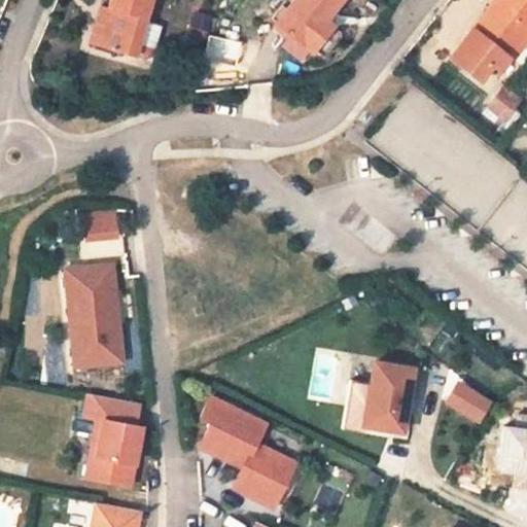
[(110,0),(108,9),(97,45),(135,57),(145,60),(150,60),(153,55),(157,41),(161,27),(144,23),(150,0),(110,0)]
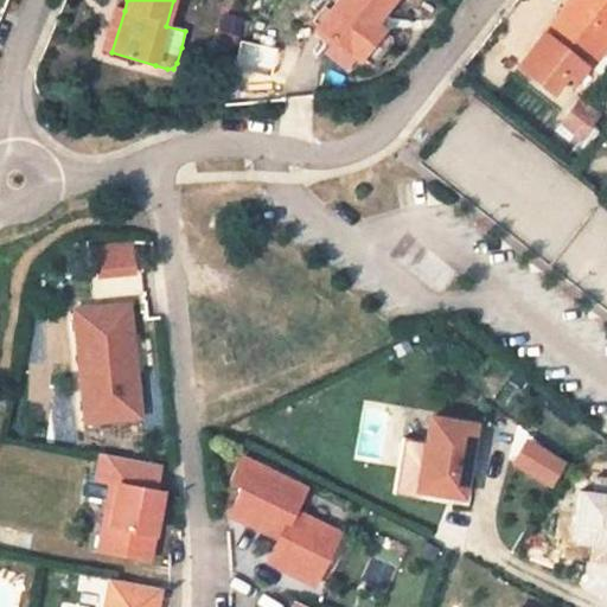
[(337,0),(328,12),(318,25),(317,26),(333,39),(355,57),(358,58),(371,42),(364,37),(374,25),(391,0),(337,0)]
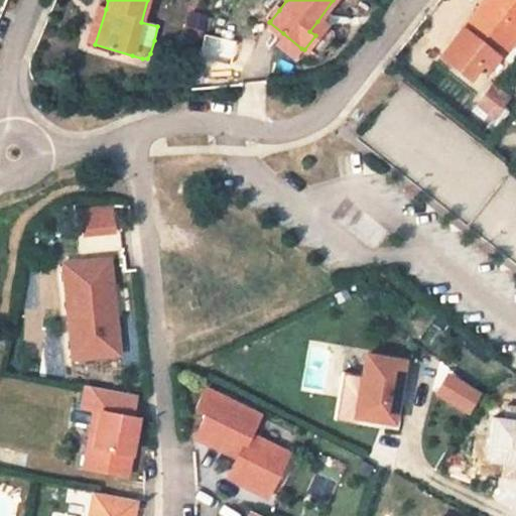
[(515,0),(485,0),(454,39),(457,41),(454,45),(450,43),(440,54),(470,78),(482,62),(488,68),(498,55),(509,65),(515,55),(515,0)]
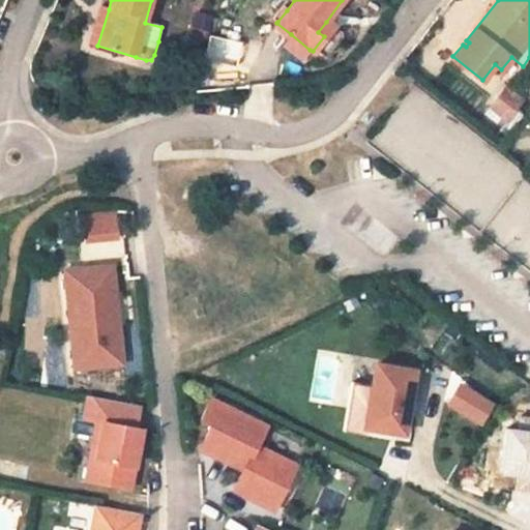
[(109,9),(100,7),(90,43),(97,46),(109,9)]
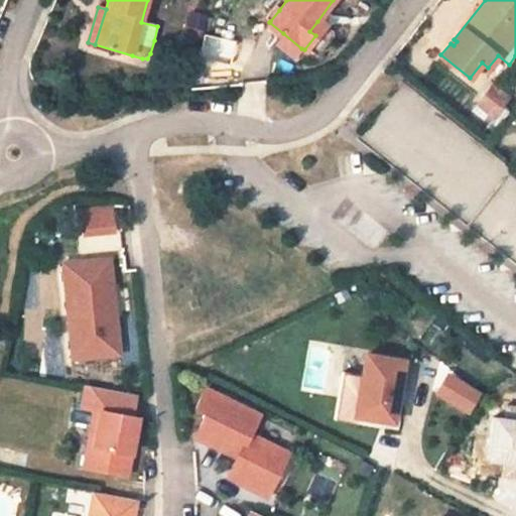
[(279,10),(274,7),(266,17),(270,21),(279,10)]
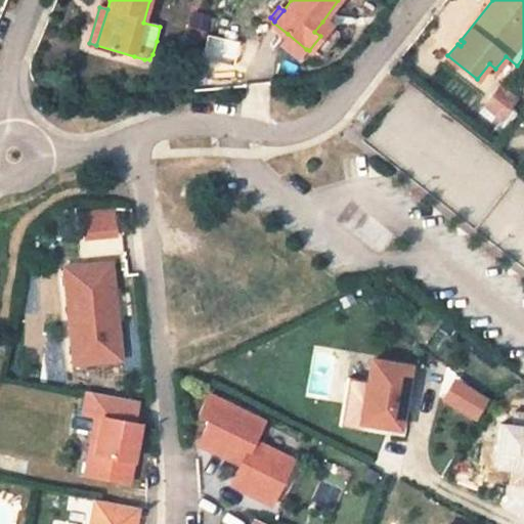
[(204,43),(212,16),(192,10),(184,37),(204,43)]
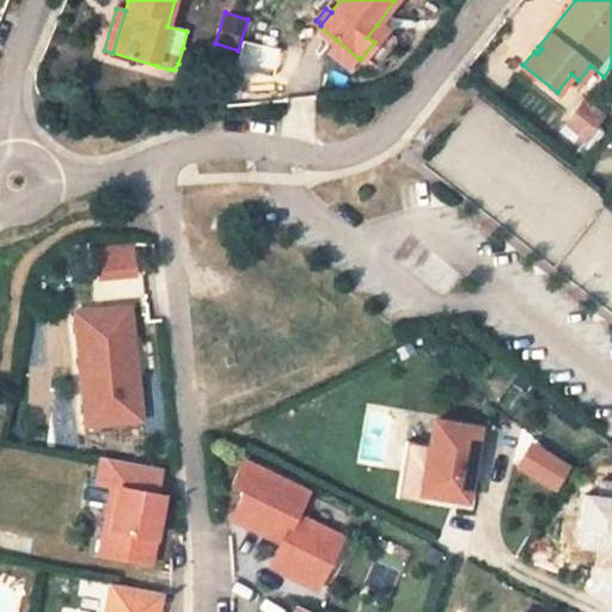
[(384,30),(377,25),(367,37),(374,42),(384,30)]
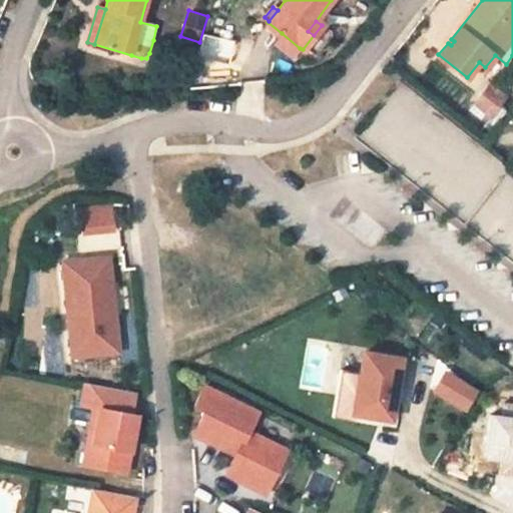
[(282,33),(274,43),(293,57),(300,48),(282,33)]
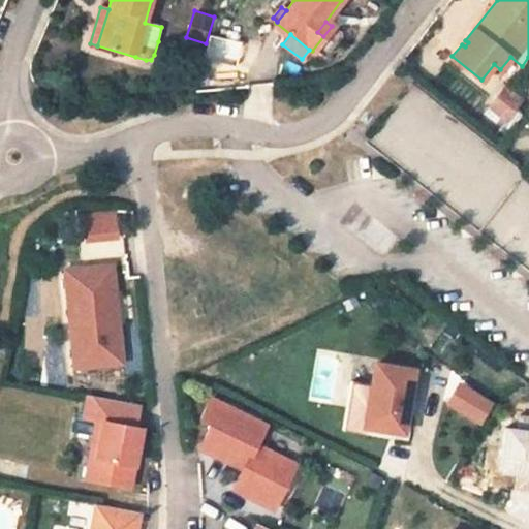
[(520,100),(504,88),(490,106),(505,119),(520,100)]
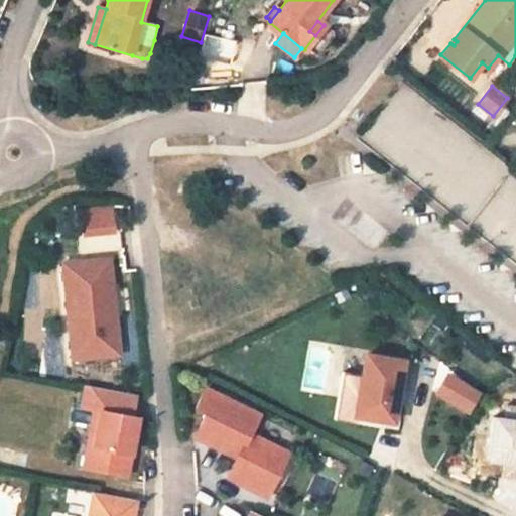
[(431,214),(515,262),(515,184),(475,161),(480,152),(471,147),(431,214)]
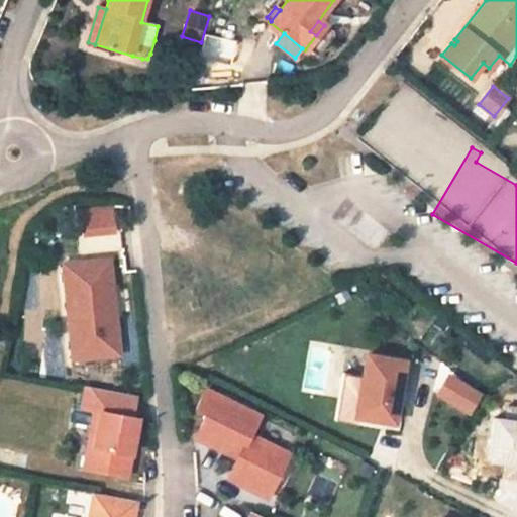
[(115,233),(114,206),(81,208),(83,235),(115,233)]
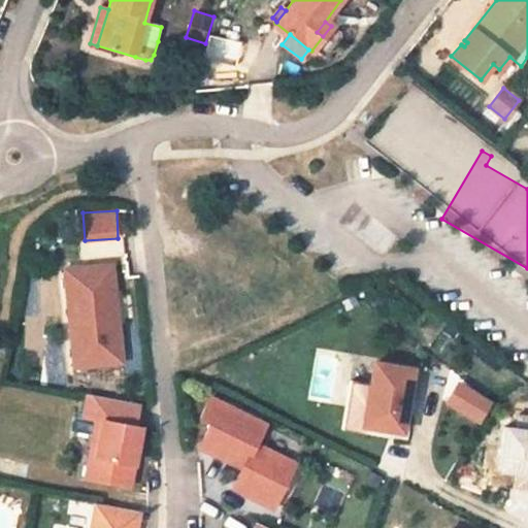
[(123,240),(81,242),(84,260),(124,257),(123,240)]
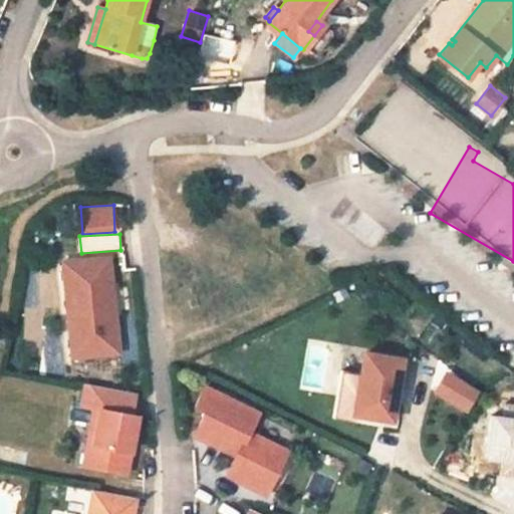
[(72,279),(64,289),(67,318),(73,317),(75,332),(68,333),(70,356),(117,352),(113,310),(108,311),(106,288),(111,288),(107,256),(80,260),(82,278),(72,279)]
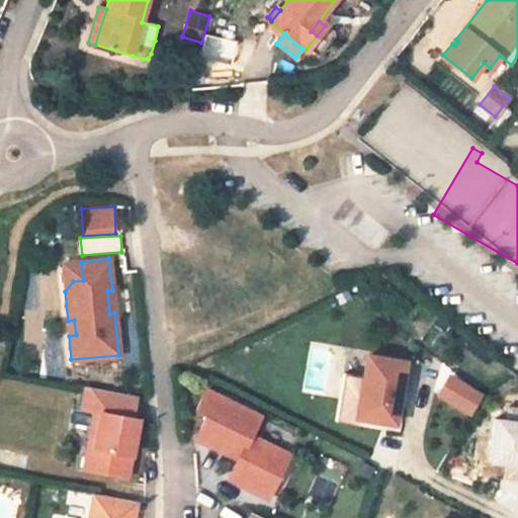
[(81,262),(62,263),(65,291),(73,281),(83,280),(81,262)]
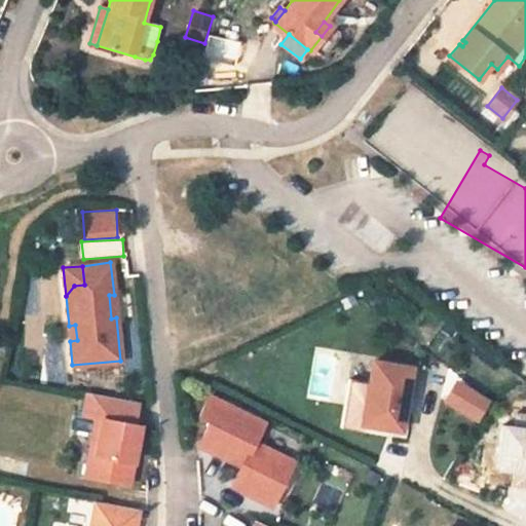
[(344,280),(340,285),(348,291),(352,287),(344,280)]
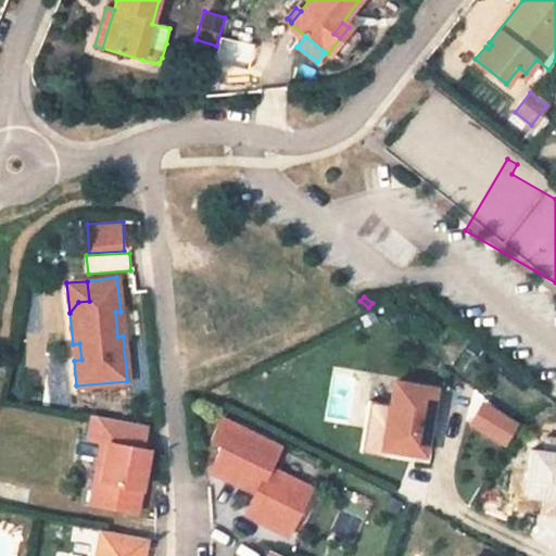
[(73,344),(74,361),(81,359),(79,343),(73,344)]
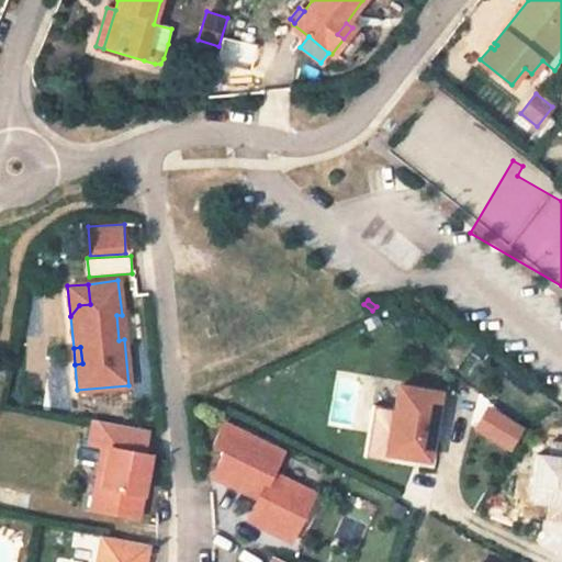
[(392,408),(373,406),(364,456),(414,463),(415,457),(426,459),(436,393),(396,385),(392,408)]
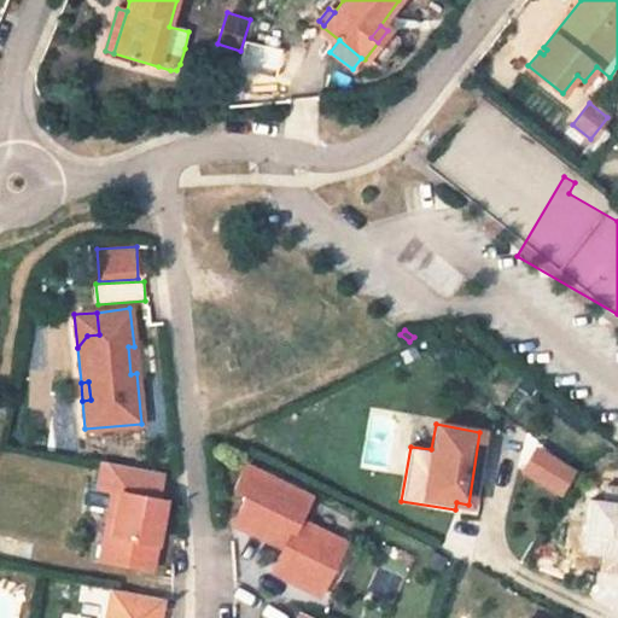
[(522,471),(558,493),(571,472),(535,450),(522,471)]
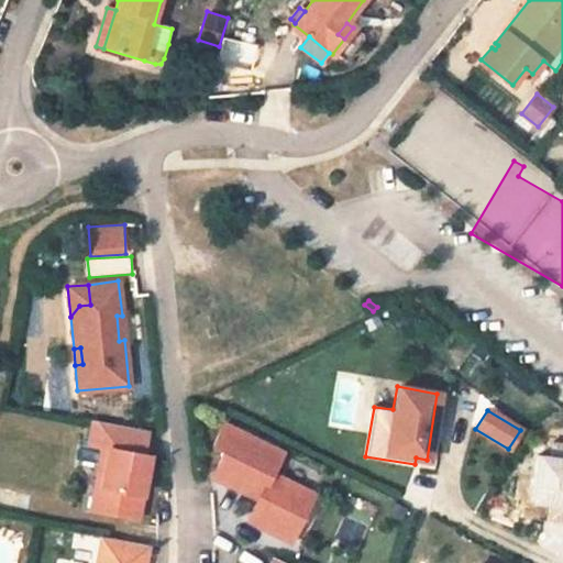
[(143,453),(147,430),(92,419),(88,444),(102,448),(108,449),(99,498),(94,496),(90,509),(136,518),(142,494),(139,493),(141,484),(143,485),(148,454),(143,453)]
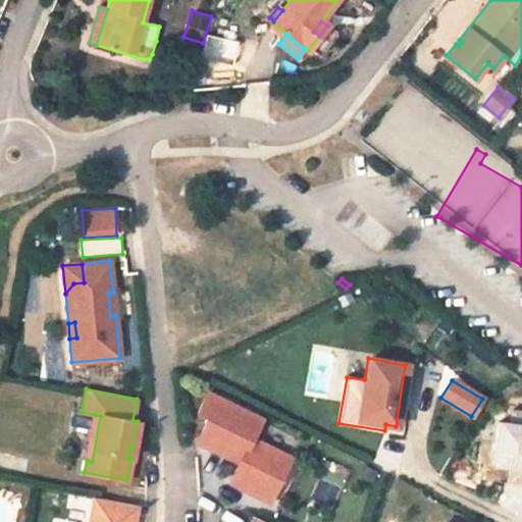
[(261,420),(206,394),(196,415),(207,420),(196,442),(241,465),(238,470),(236,469),(229,483),(258,497),(266,478),(278,484),(291,459),(252,439),(261,420)]
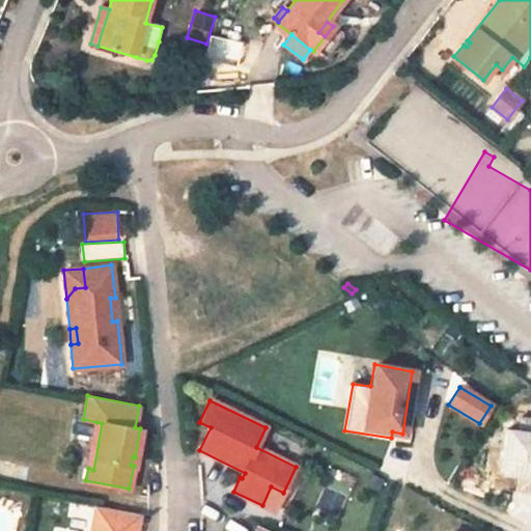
[(503,474),(516,475),(515,491),(530,492),(530,419),(523,419),(522,432),(508,431),(503,474)]
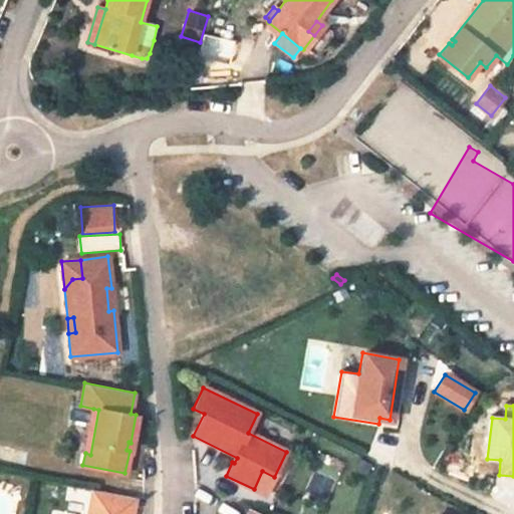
[(85,453),(90,455),(98,410),(93,409),(85,453)]
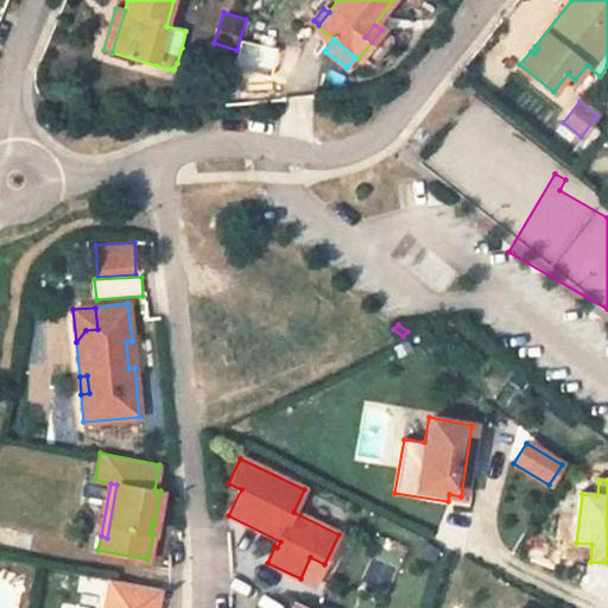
[(311,499),(305,514),(339,527),(344,513),(311,499)]
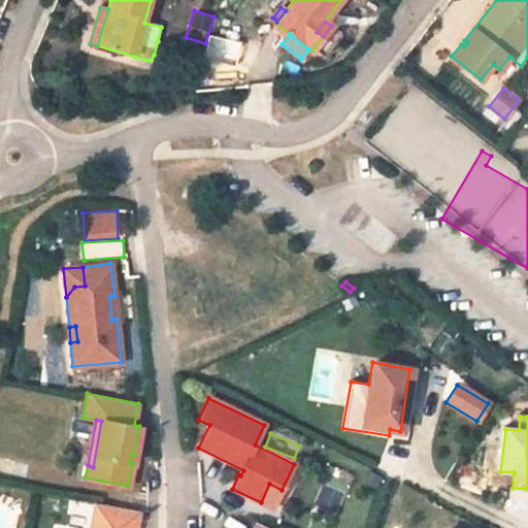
[(261,502),(272,508),(282,490),(269,484),(261,502)]
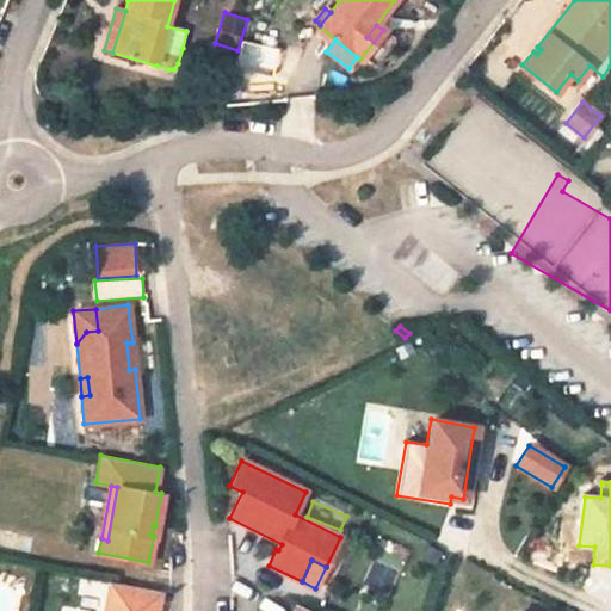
[(154,610),(159,591),(110,581),(104,610),(154,610)]
